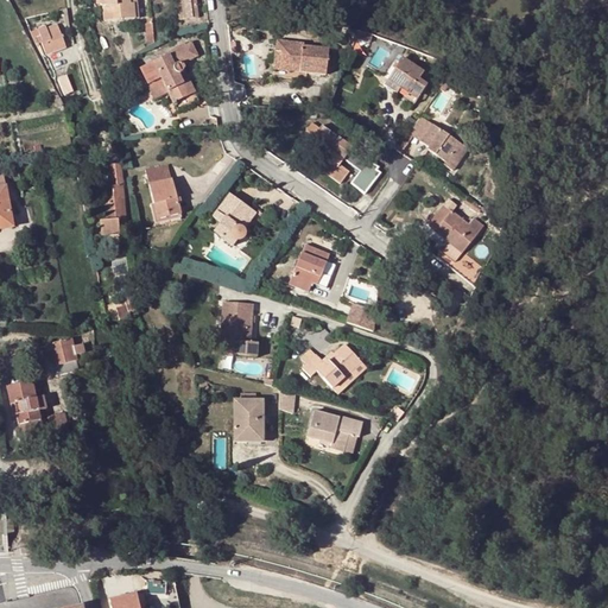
[(105,21),(135,19),(134,2),(130,4),(128,0),(99,0),(100,0),(99,2),(100,4),(101,6),(102,7),(103,8),(105,21)]
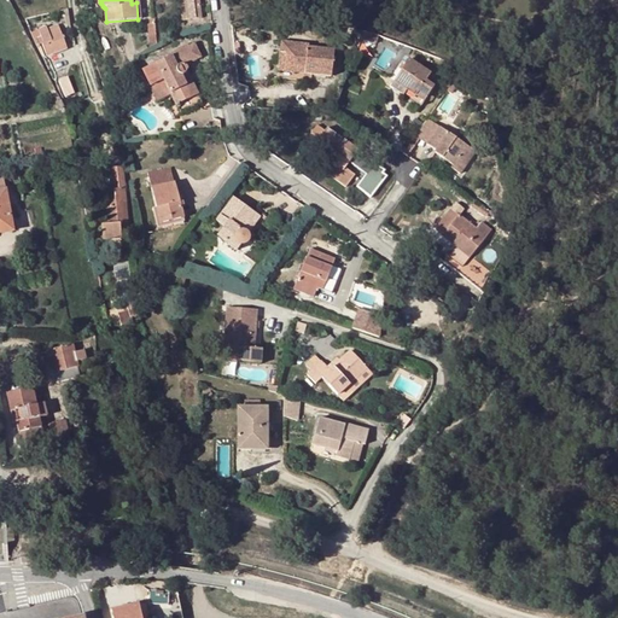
[(141,0),(130,0),(132,4),(136,3),(138,19),(144,18),(141,0)]
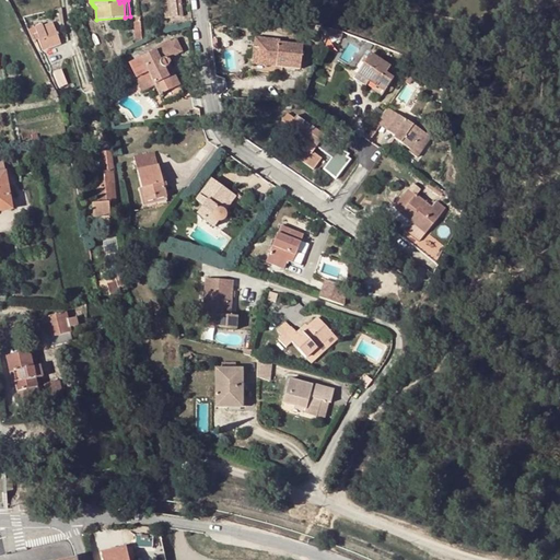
[(163,0),(166,19),(183,16),(181,0),(163,0)]
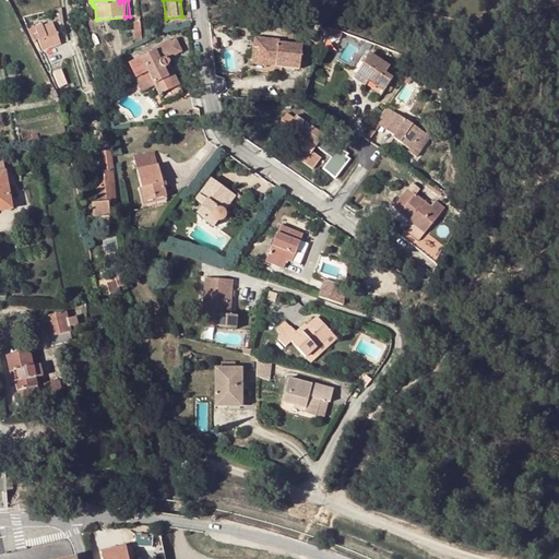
[(52,21),(43,24),(46,31),(55,27),(52,21)]
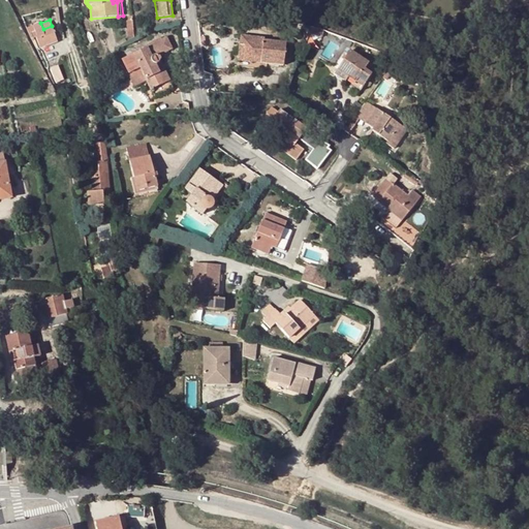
[(58,40),(52,26),(43,29),(40,23),(30,27),(26,29),(30,34),(36,32),(37,36),(36,37),(41,48),(58,40)]
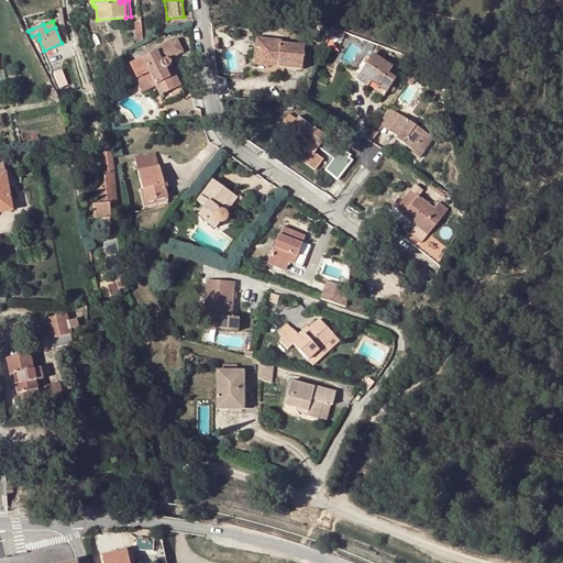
[(277,62),(277,67),(300,70),(304,46),(280,43),(280,41),(256,37),(255,48),(260,48),(258,58),(277,62)]
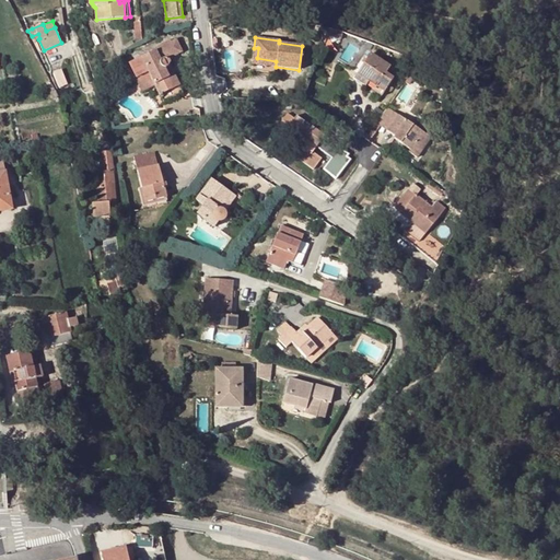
[(163,68),(164,68),(165,68),(167,67),(168,66),(170,63),(168,61),(167,59),(166,58),(163,58),(175,53),(171,43),(128,63),(136,79),(148,72),(154,85),(160,96),(173,90),(162,68),(163,68)]
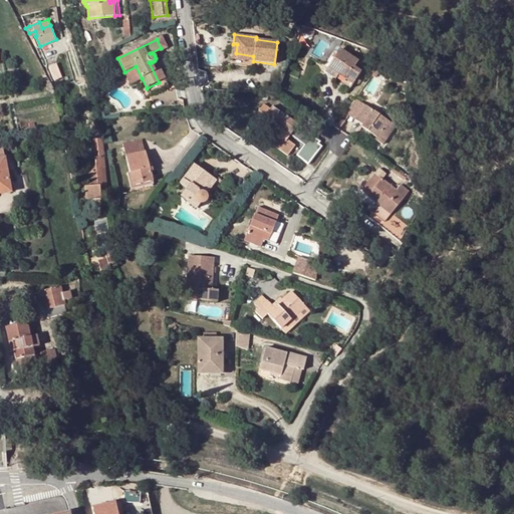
[(237,44),(233,44),(232,47),(231,58),(253,61),(253,56),(236,53),(237,44)]
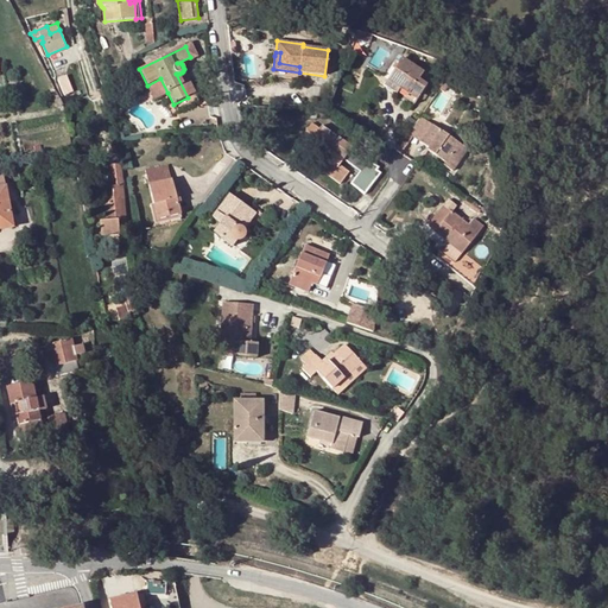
[(400,89),(417,100),(426,86),(418,80),(423,73),(401,58),(384,84),(398,94),(400,89)]
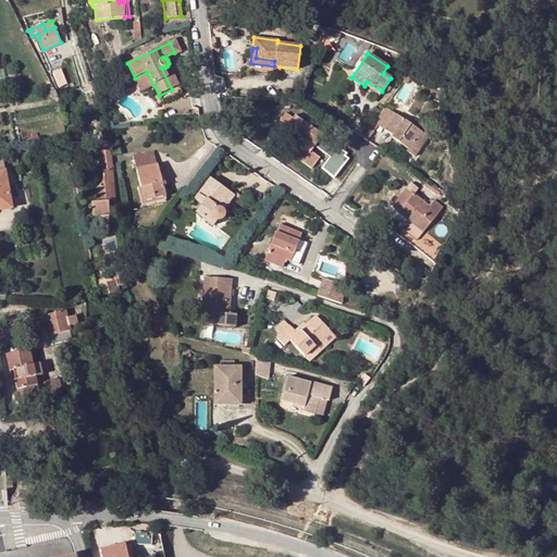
[(174,88),(163,67),(162,67),(161,67),(172,89),(174,88)]
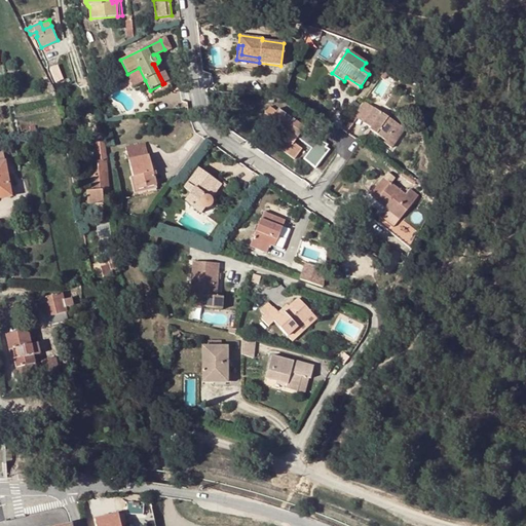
[(51,67),(55,80),(62,78),(58,66),(51,67)]
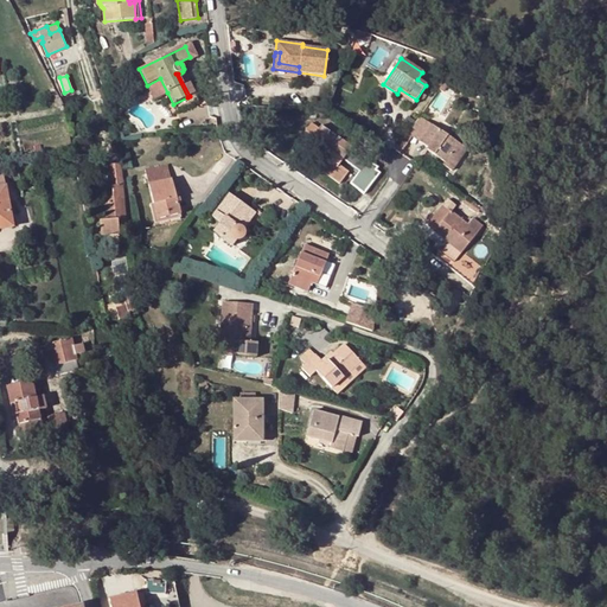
[(160,78),(147,85),(153,100),(167,93),(160,78)]
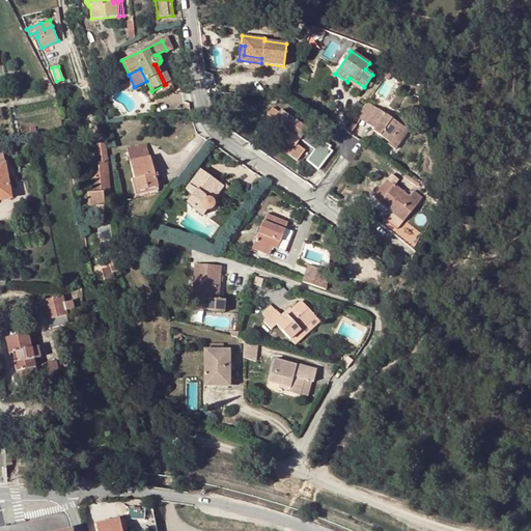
[(350,78),(347,82),(361,91),(364,87),(350,78)]
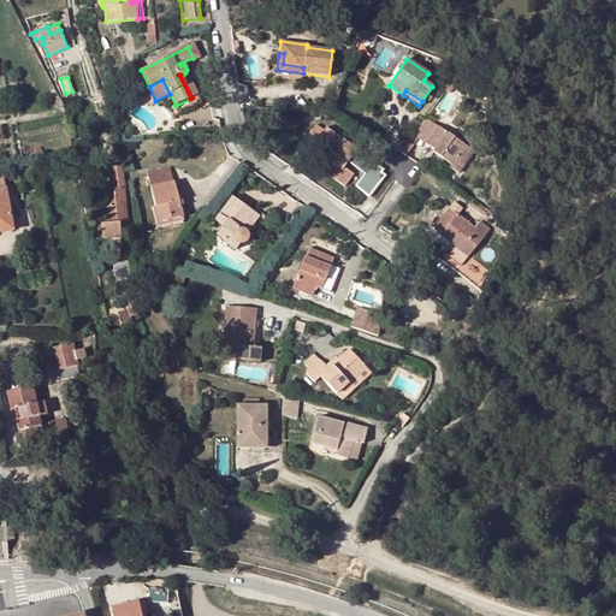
[(383,170),(325,128),(323,130),(315,125),(304,141),(312,147),(314,144),(321,148),(324,146),(336,155),(324,172),(335,181),(347,163),(363,175),(354,188),(368,199),(385,176),(380,173),(383,170)]
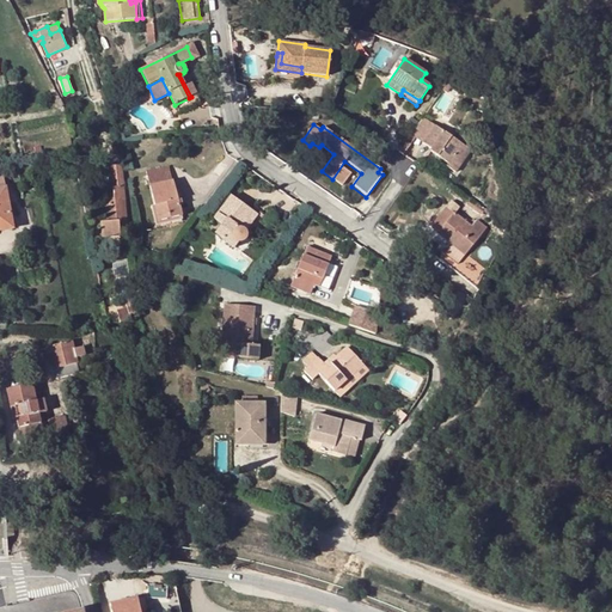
[(448,164),(447,167),(457,173),(471,150),(435,126),(423,144),(432,148),(430,151),(448,164)]
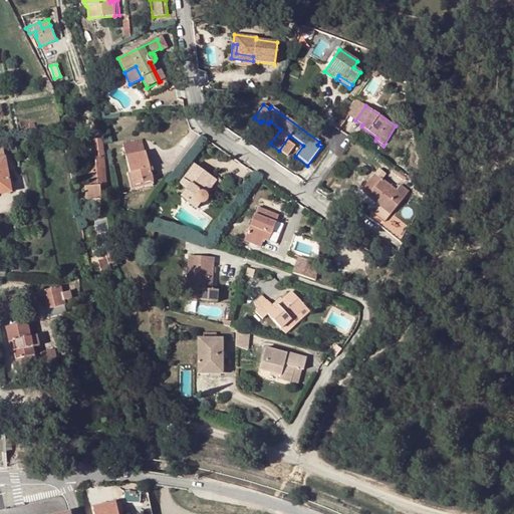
[(84,188),(86,201),(100,199),(100,198),(108,197),(104,163),(101,139),(92,140),(93,148),(94,158),(86,159),(89,180),(90,187),(84,188)]
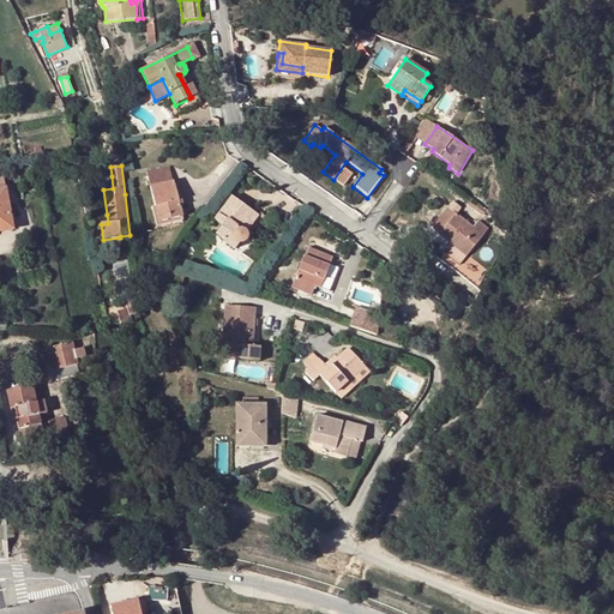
[(0,176),(0,227),(12,226),(4,176),(0,176)]
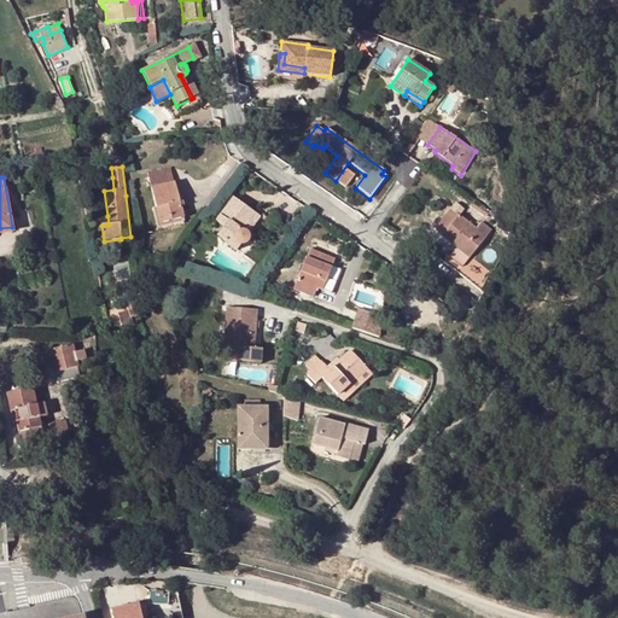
[(152,188),(161,222),(184,216),(176,182),(152,188)]
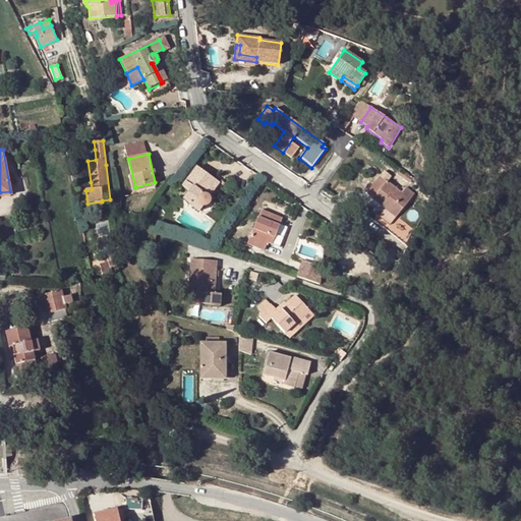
[(183,198),(199,211),(203,208),(205,207),(207,207),(209,205),(210,203),(210,199),(210,196),(209,196),(208,194),(206,193),(216,180),(197,166),(182,186),(188,191),(183,198)]
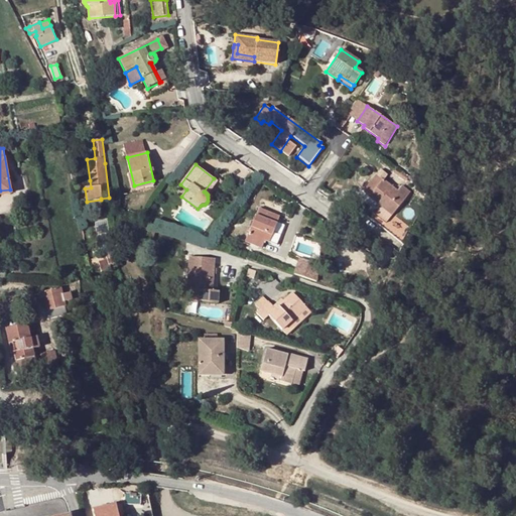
[(393,215),(410,192),(402,186),(398,191),(376,175),(364,189),(371,196),(370,198),(382,207),(376,215),(387,223),(393,215)]
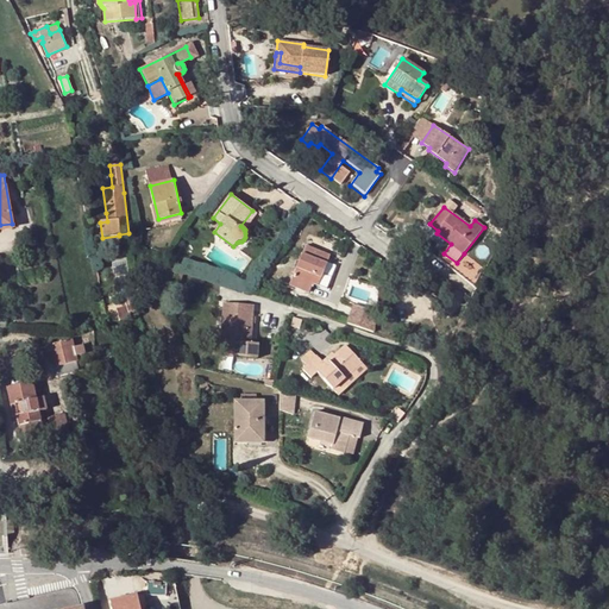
[(257,213),(252,211),(240,226),(243,227),(244,230),(245,230),(257,213)]
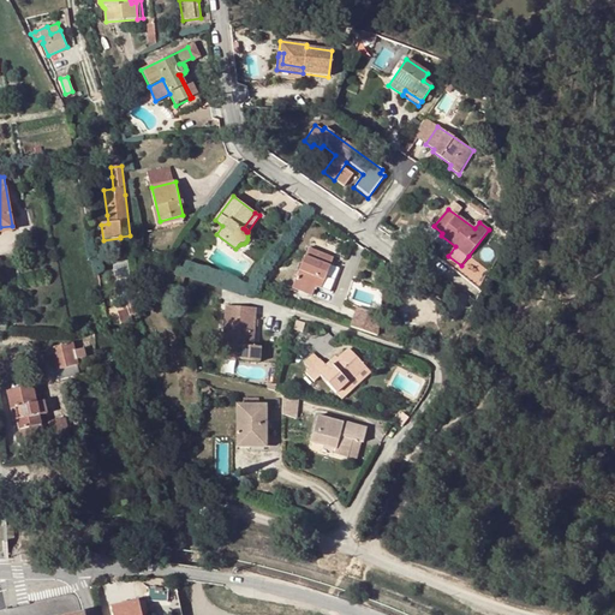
[(321,288),(332,257),(308,248),(292,288),(312,296),(316,286),(321,288)]
